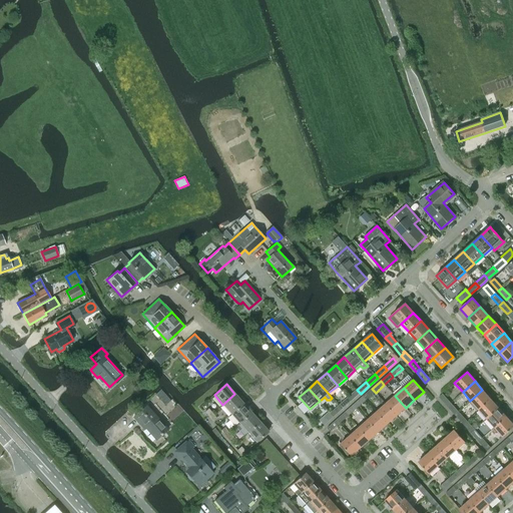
[(372,389),(363,397),(367,401),(376,393),(372,389)]
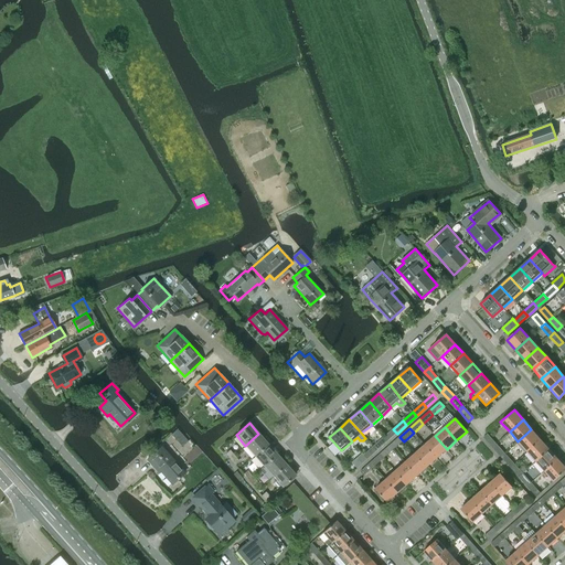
[(393,429),(383,438),(387,443),(397,434),(393,429)]
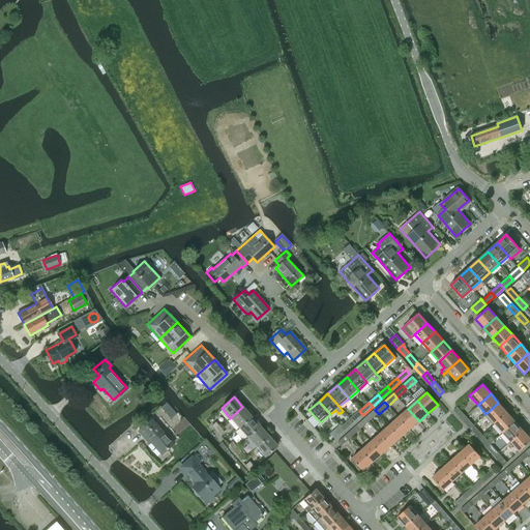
[(498,403),(486,414),(494,423),(506,412),(498,403)]
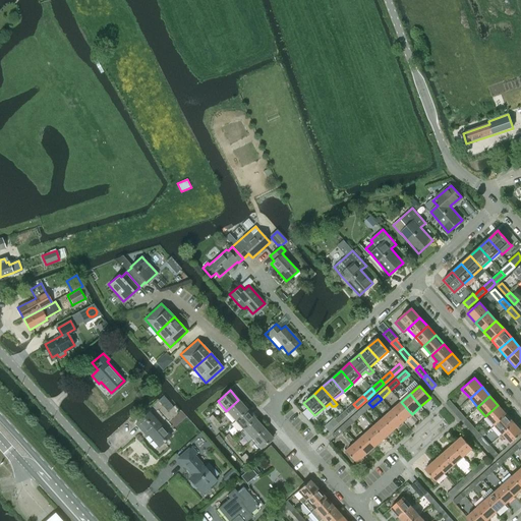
[(238,400),(226,411),(235,420),(247,409),(238,400)]
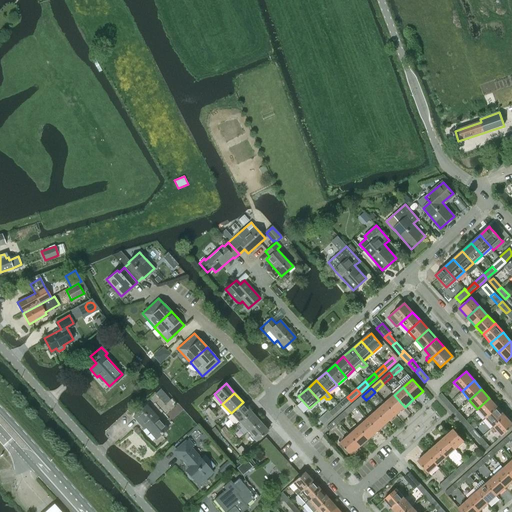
[(438,397),(446,405),(450,402),(442,393),(438,397)]
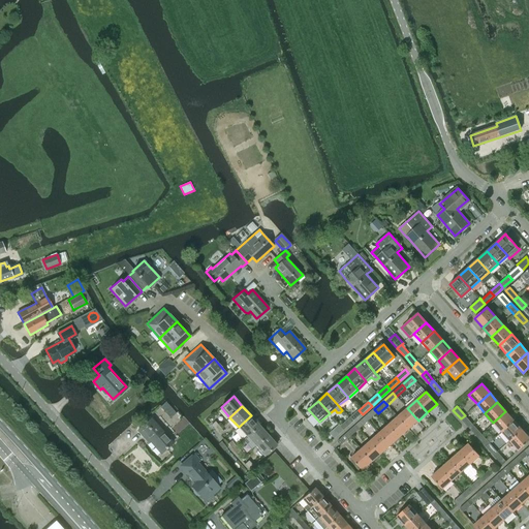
[(398,416),(409,429),(418,421),(407,408),(398,416)]
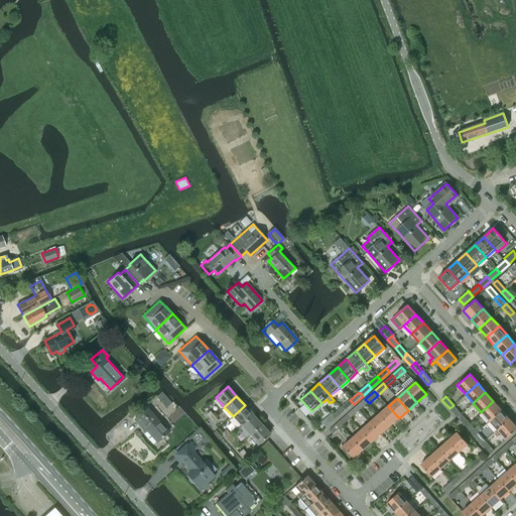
[(365,399),(356,406),(360,410),(369,403),(365,399)]
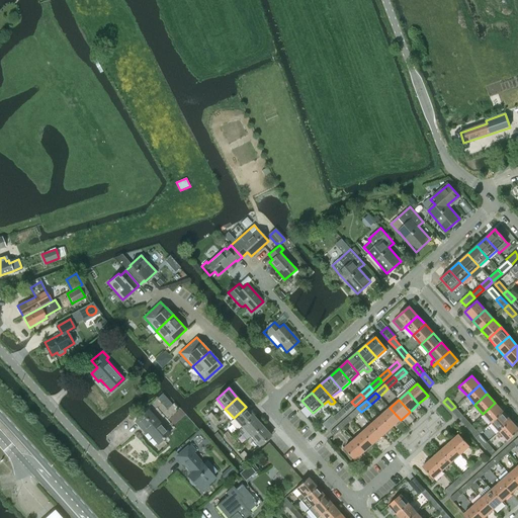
[(351,402),(342,410),(346,414),(355,406),(351,402)]
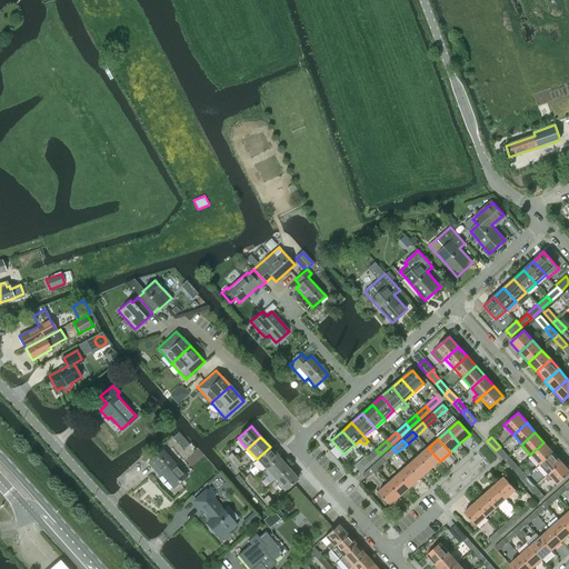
[(543,442),(530,455),(539,465),(553,452),(543,442)]
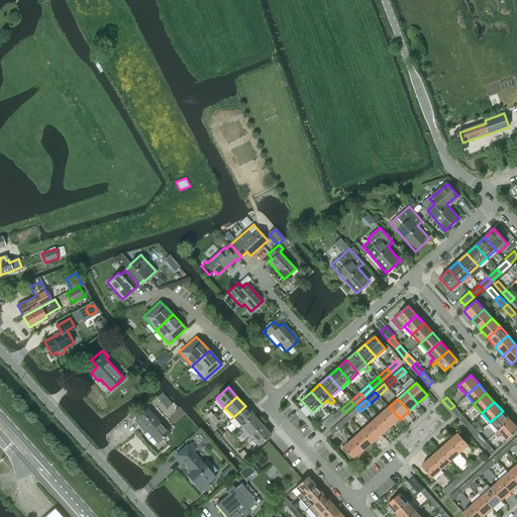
[(245,406),(233,417),(241,426),(253,416),(245,406)]
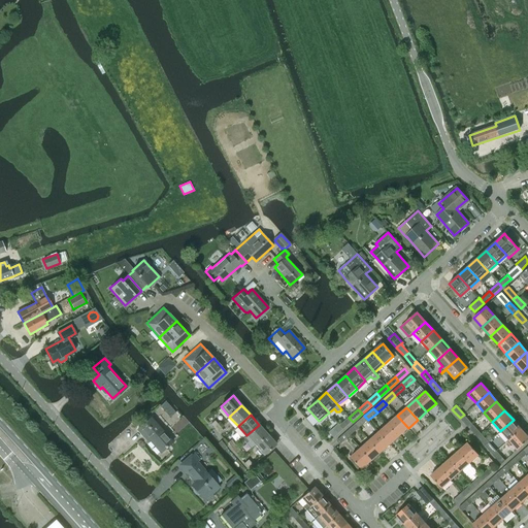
[(460,418),(467,427),(471,424),(464,415),(460,418)]
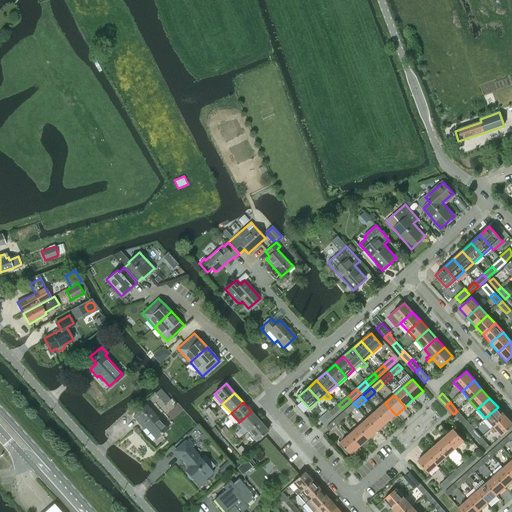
[(353,403),(344,411),(348,415),(357,407),(353,403)]
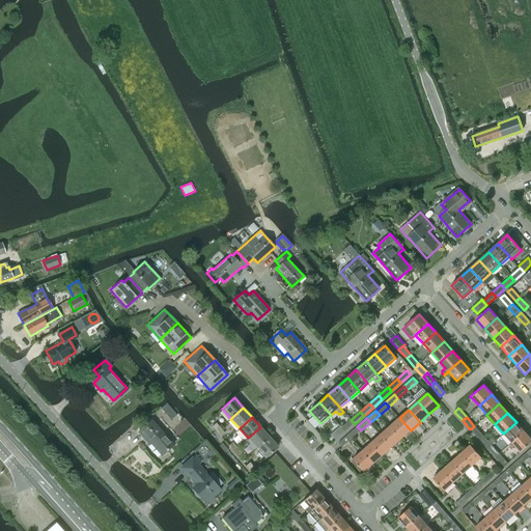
[(390,426),(401,439),(411,430),(399,418),(390,426)]
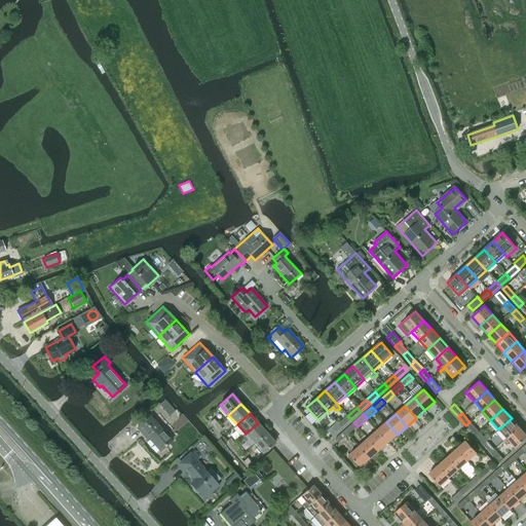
[(161,454),(174,443),(149,415),(136,427),(142,436),(144,434),(161,454)]
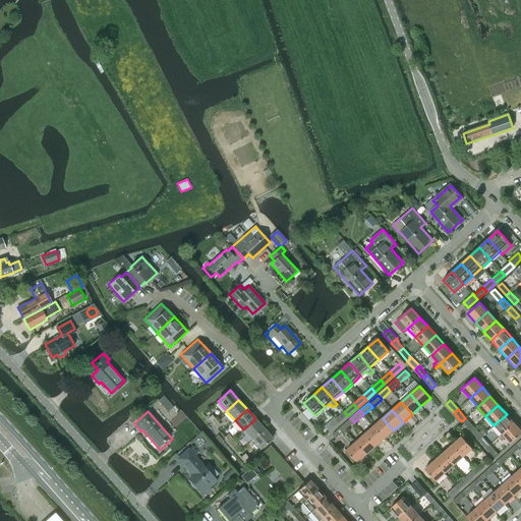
[(344,412),(336,419),(336,420),(339,423),(339,424),(348,416),(344,412)]
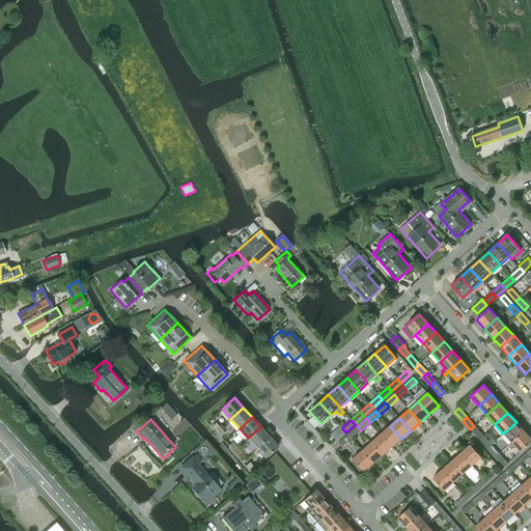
[(516,422),(503,434),(511,443),(524,431),(516,422)]
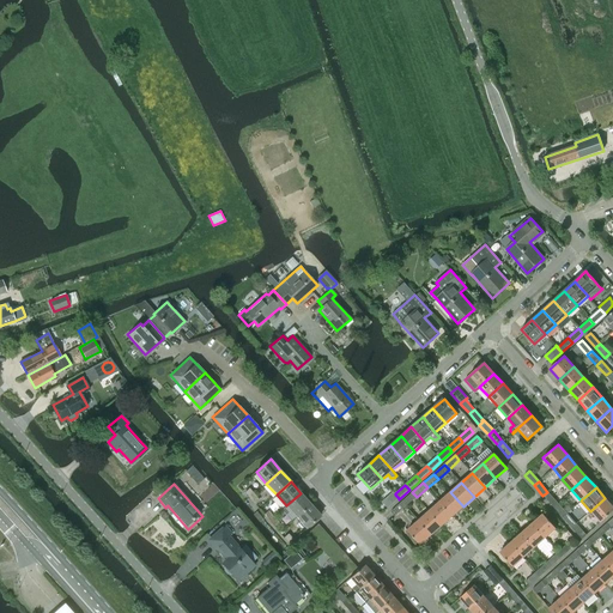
[(244,492),(249,498),(254,493),(249,489),(244,492)]
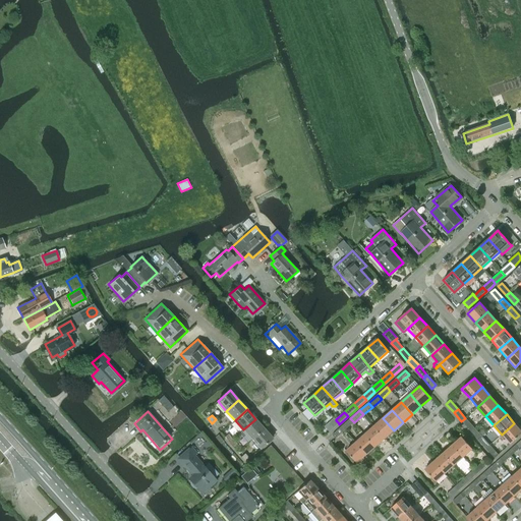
[(325,426),(330,432),(339,424),(339,423),(336,420),(336,419),(334,418),(325,426)]
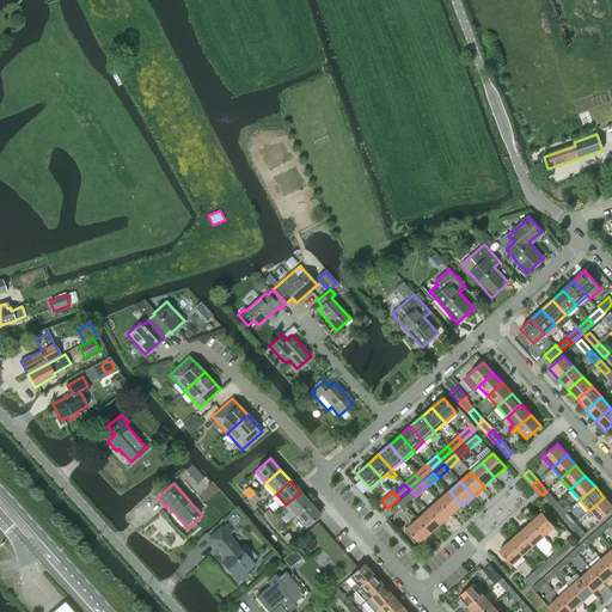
[(411,491),(401,501),(405,506),(416,496),(411,491)]
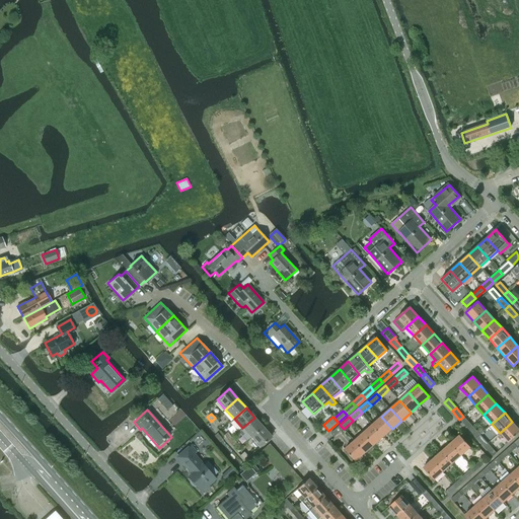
[(372,425),(383,437),(392,429),(381,417),(372,425)]
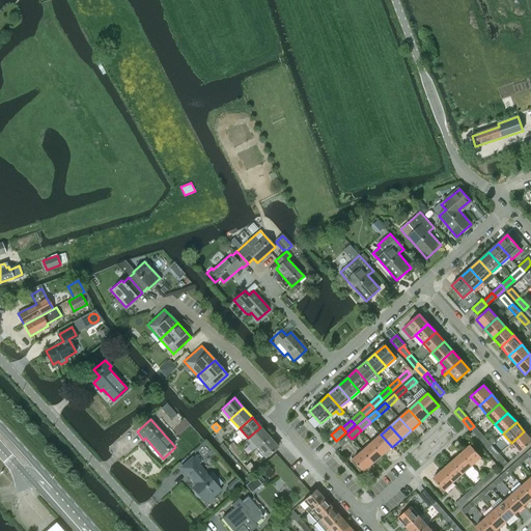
[(470,429),(478,439),(482,435),(474,426),(470,429)]
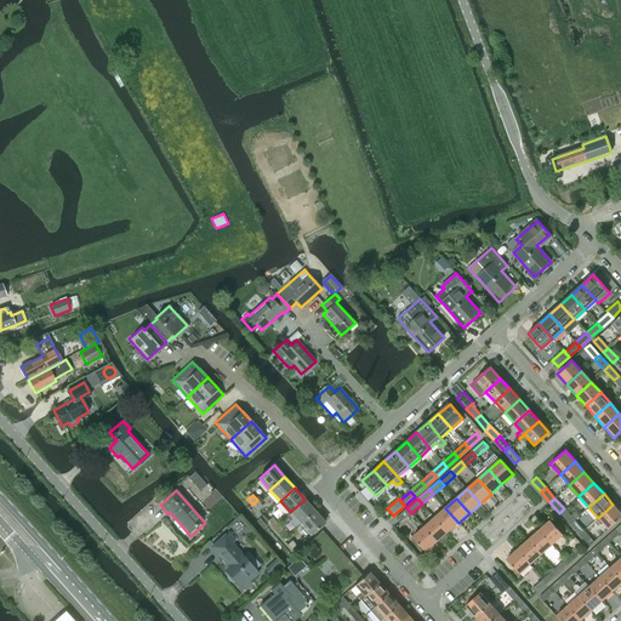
[(263,507),(257,500),(252,505),(257,511),(263,507)]
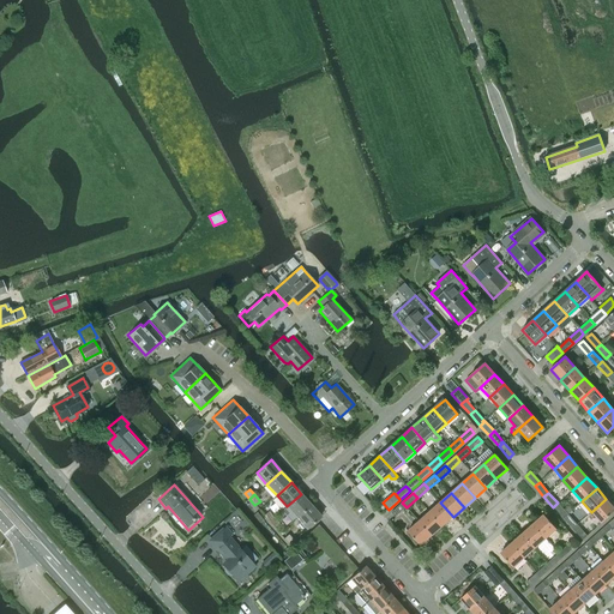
[(301,494),(287,506),(296,517),(311,505),(301,494)]
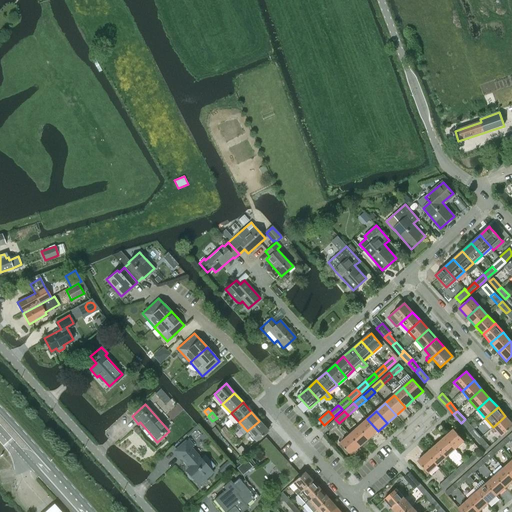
[(511,423),(505,416),(493,427),(501,436),(511,426),(511,423)]
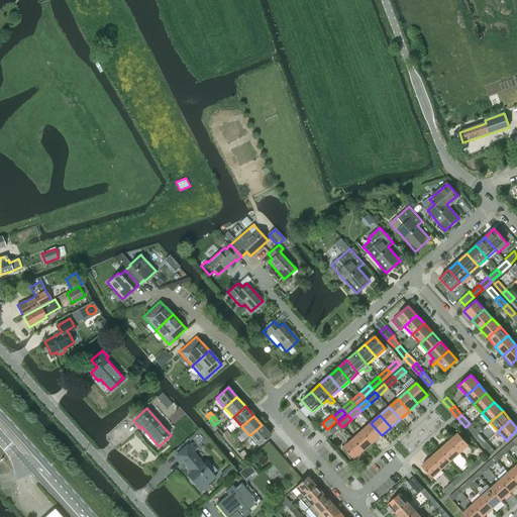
[(338,423),(329,431),(333,435),(342,427),(338,423)]
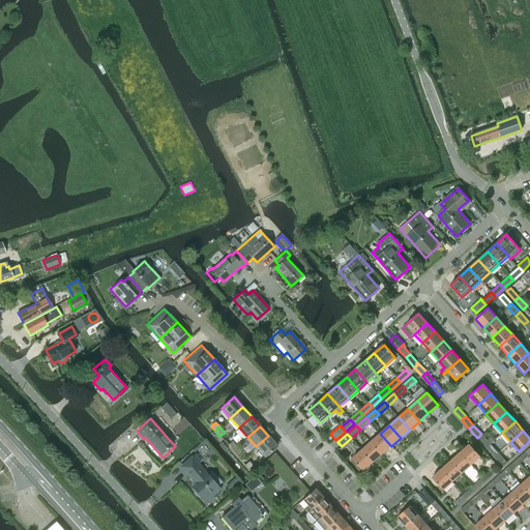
[(371,442),(382,454),(391,446),(380,434),(371,442)]
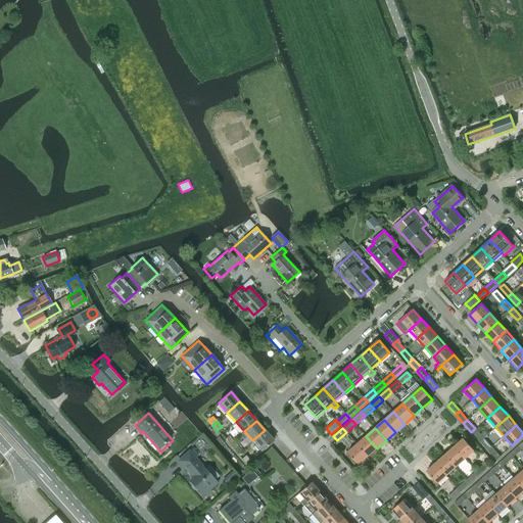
[(471,432),(479,441),(484,438),(475,428),(471,432)]
